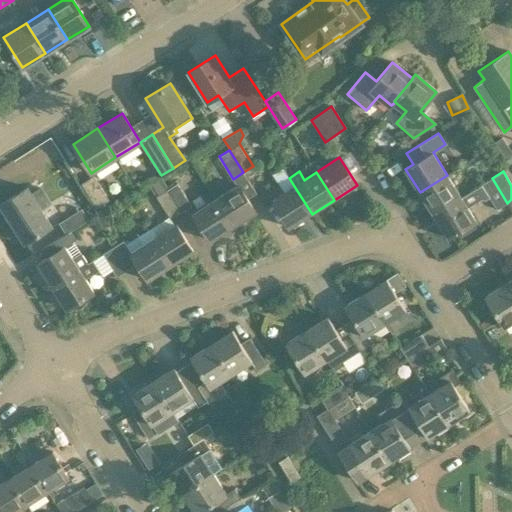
[(420,192),(434,214),(461,197),(447,175),(420,192)]
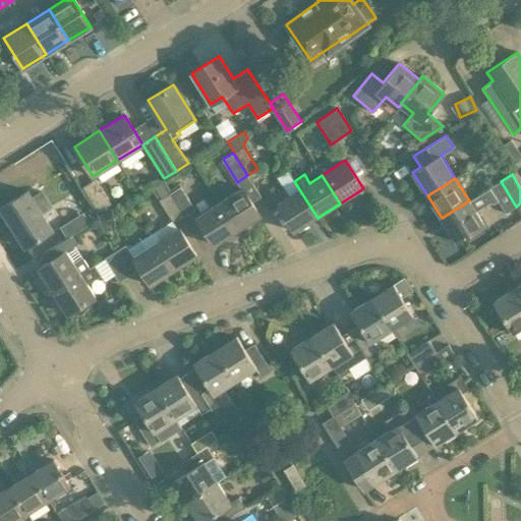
[(95,179),(82,186),(98,211),(110,204),(95,179)]
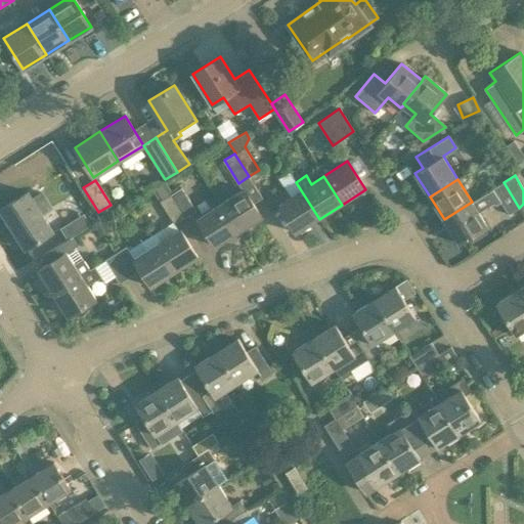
[(472,202),(444,219),(459,243),(487,225),(479,212),(498,200),(508,215),(519,208),(504,182),(472,202)]
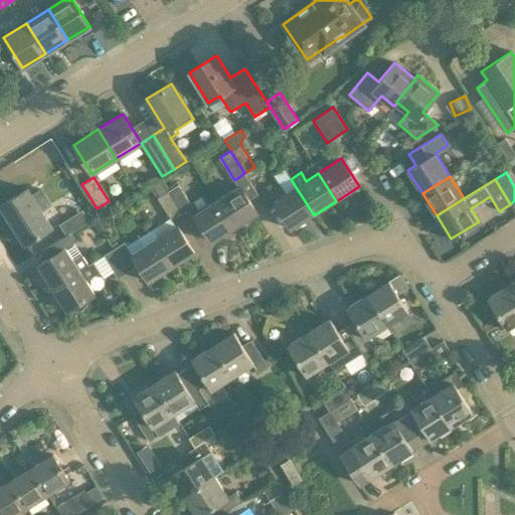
[(175,187),(168,191),(181,213),(191,207),(178,185),(175,187)]
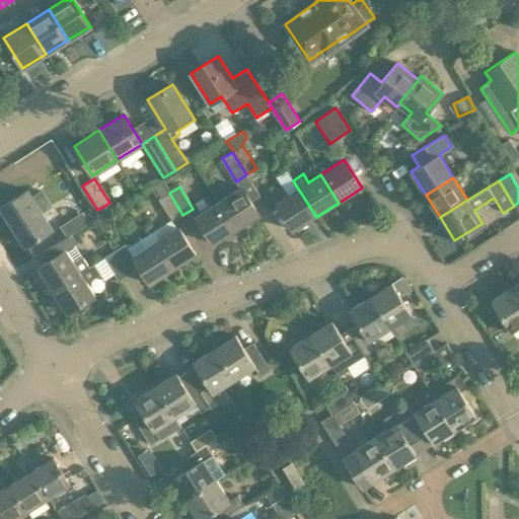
[(241,187),(218,202),(235,229),(258,214),(241,187)]
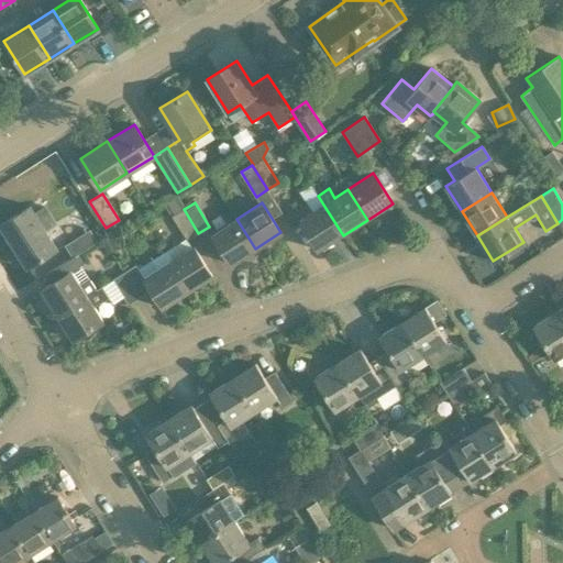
[(55,250),(44,232),(57,223),(44,205),(32,212),(29,207),(0,224),(0,227),(25,268),(55,250)]
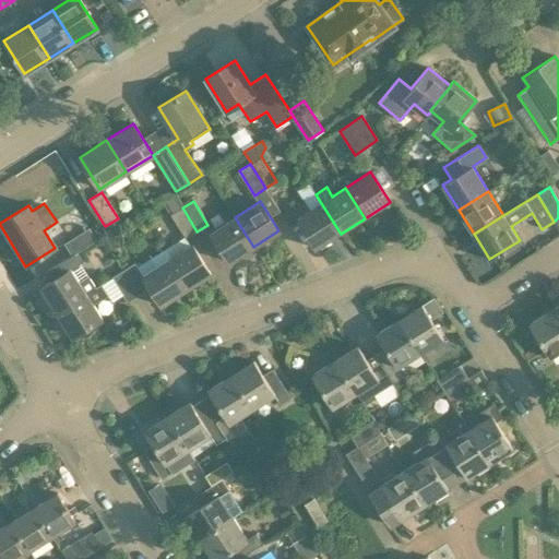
[(316,249),(341,234),(321,203),(297,218),(316,249)]
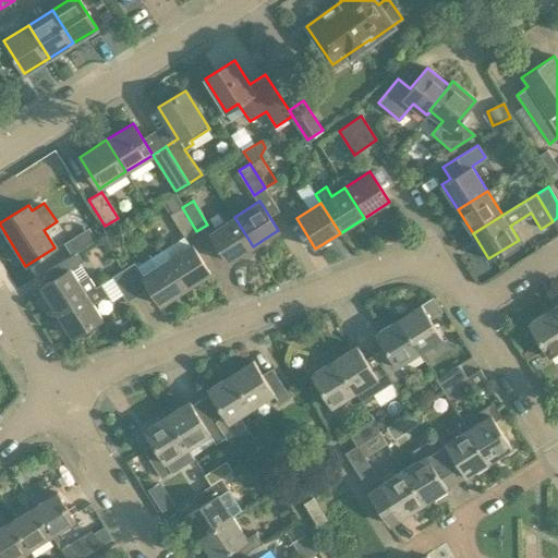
[(181,207),(170,214),(185,238),(196,231),(182,207),(181,207)]
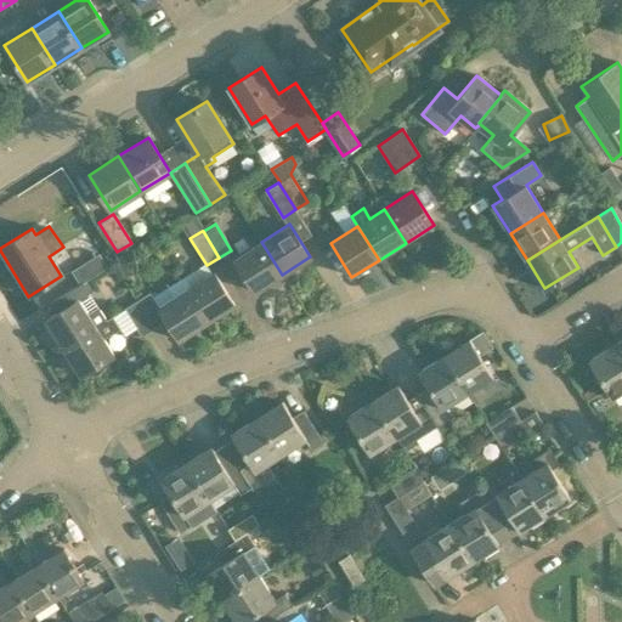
[(282,275),(261,242),(235,259),(255,292),(282,275)]
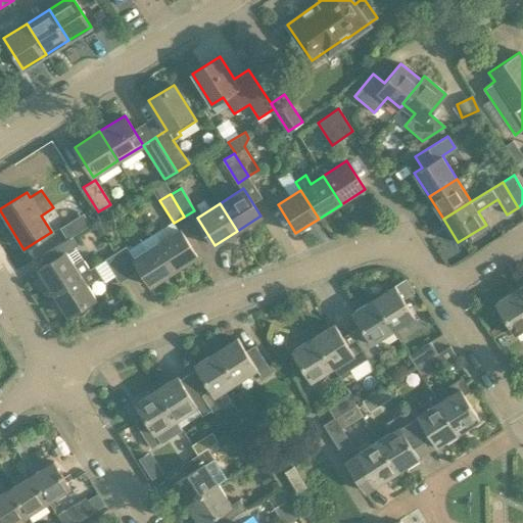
[(66,240),(67,239),(91,225),(84,214),(59,229),(66,240)]
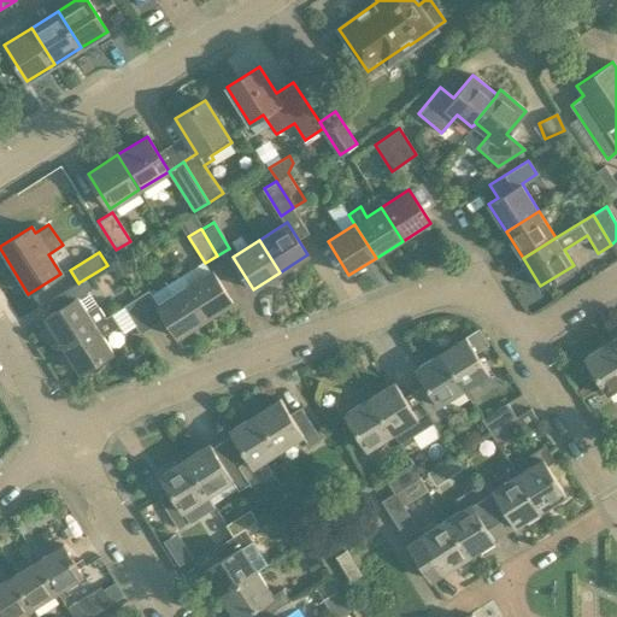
[(209,271),(184,287),(205,319),(233,303),(211,270),(209,271)]
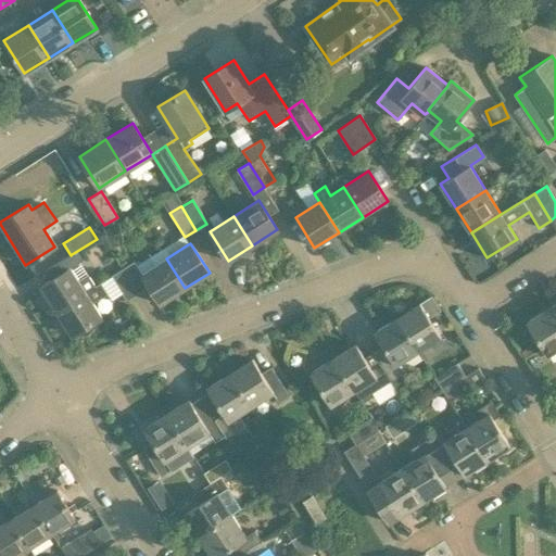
[(77,263),(72,254),(71,255),(46,270),(51,279),(40,286),(55,311),(96,286),(87,274),(77,279),(70,267),(77,263)]
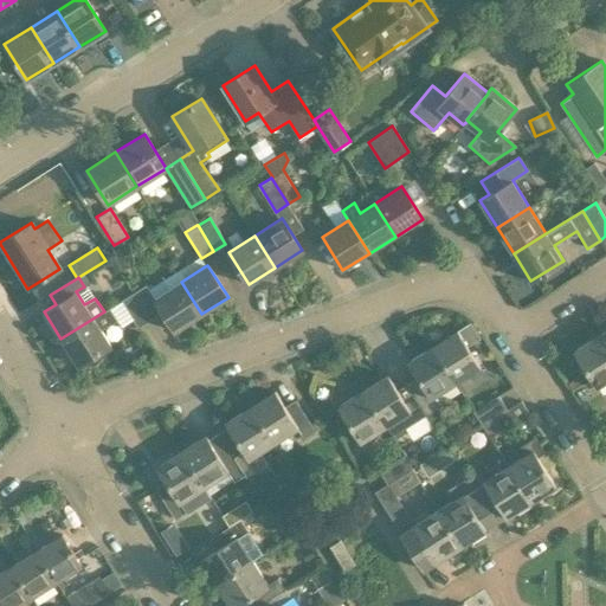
[(146,285),(133,294),(150,320),(162,313),(175,331),(201,314),(181,282),(154,300),(148,289),(146,285)]
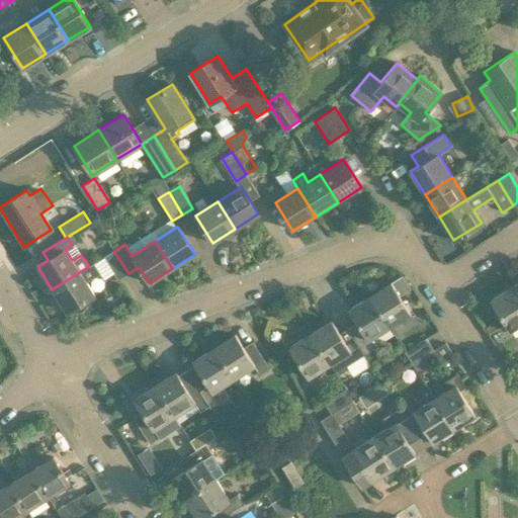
[(117,280),(128,273),(113,251),(103,258),(117,280)]
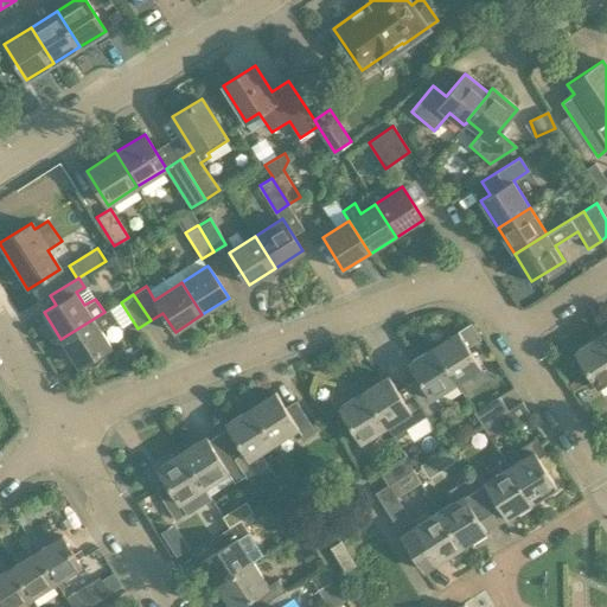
[(110,308),(104,312),(61,339),(77,366),(109,346),(101,332),(117,321),(110,308)]
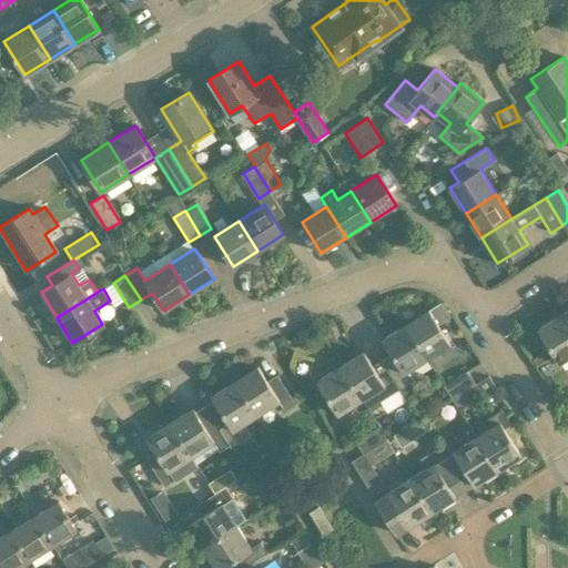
[(427,310),(405,324),(426,358),(449,344),(427,310)]
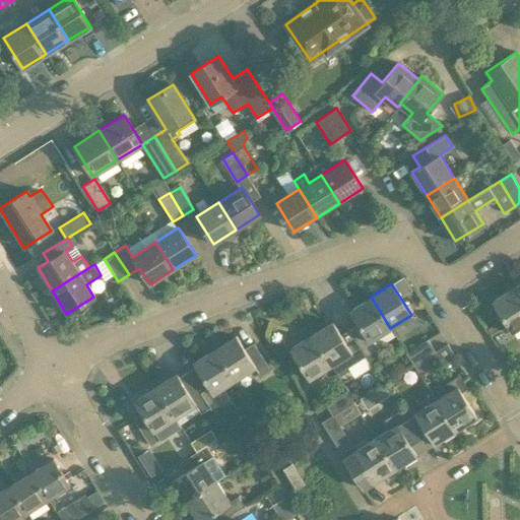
[(511,332),(519,326),(519,298),(513,287),(492,301),(511,332)]
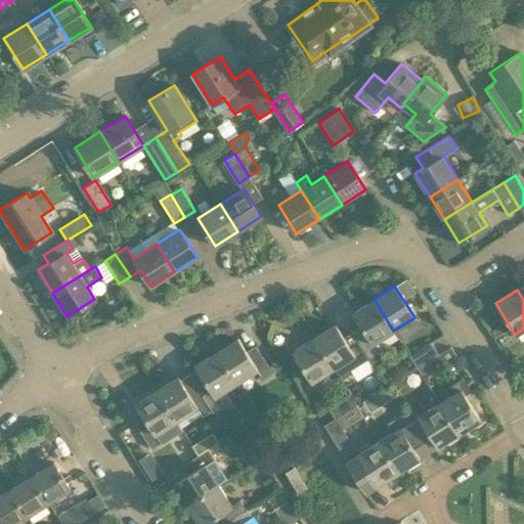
[(360,326),(351,332),(368,358),(378,353),(372,344),(393,331),(374,299),(352,313),(360,326)]
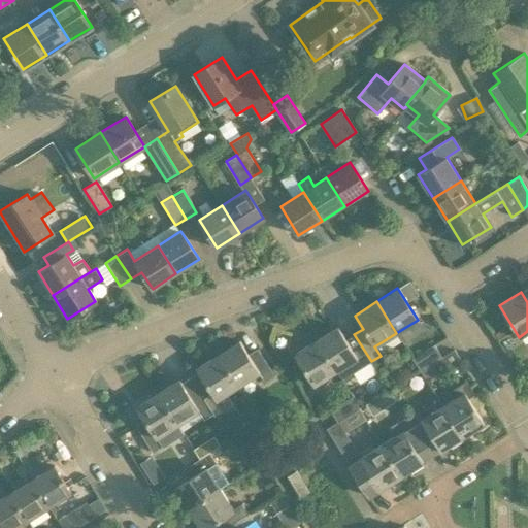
[(336,327),(315,340),(335,371),(339,369),(341,373),(350,375),(371,361),(354,334),(345,340),(336,327)]
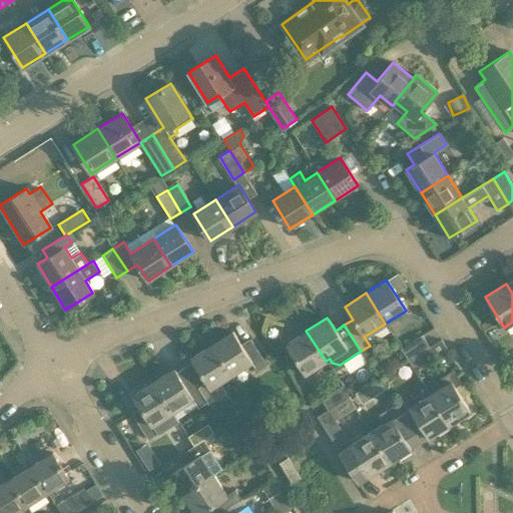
[(305,374),(326,361),(306,331),(286,344),(305,374)]
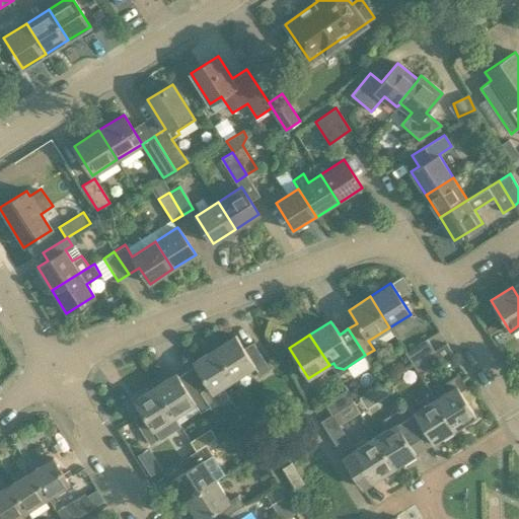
[(235,336),(214,350),(233,380),(254,367),(261,375),(270,369),(253,345),(244,350),(235,336)]
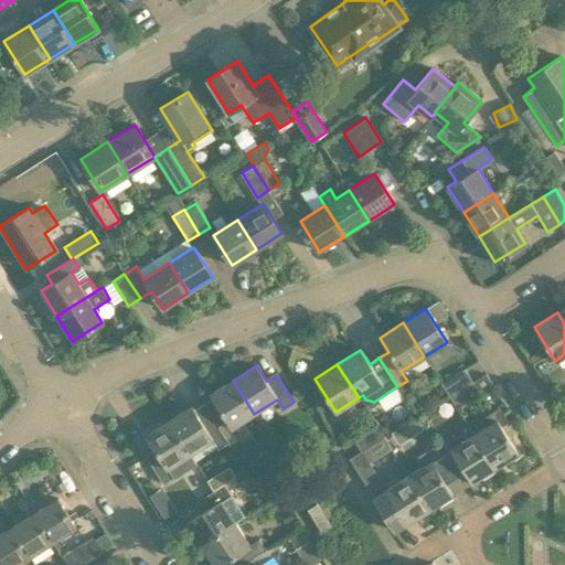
[(440,383),(449,395),(472,381),(464,368),(440,383)]
